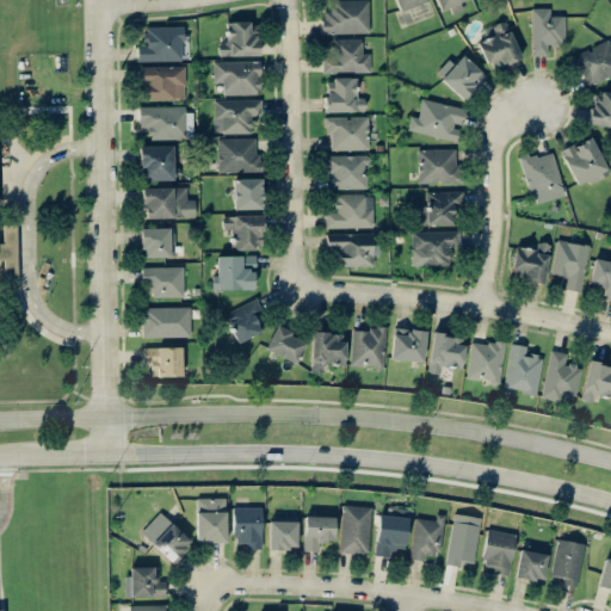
[(368,0),(329,0),(331,10),(321,10),(322,34),(369,32),(368,0)]
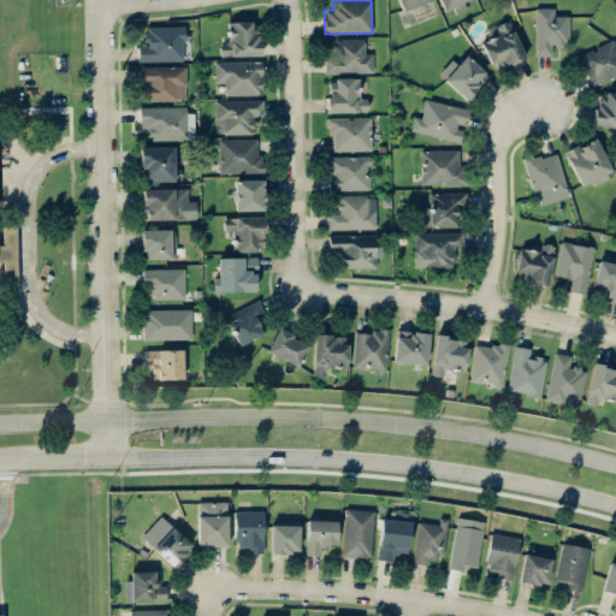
[(397,0),(403,11),(430,0),(397,0)]
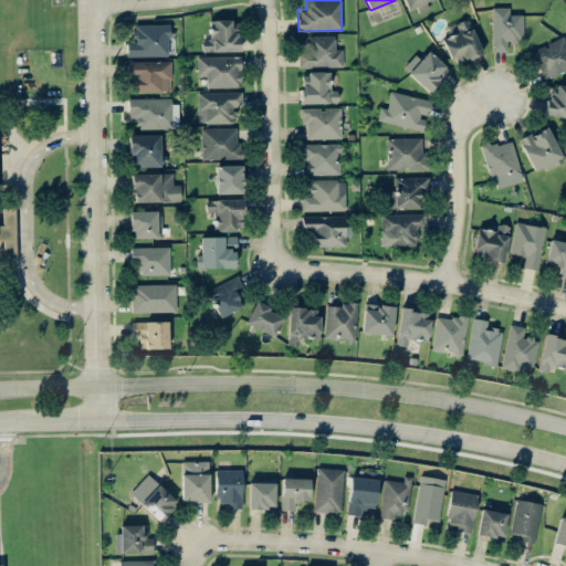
[(402,0),(407,9),(429,0),(402,0)]
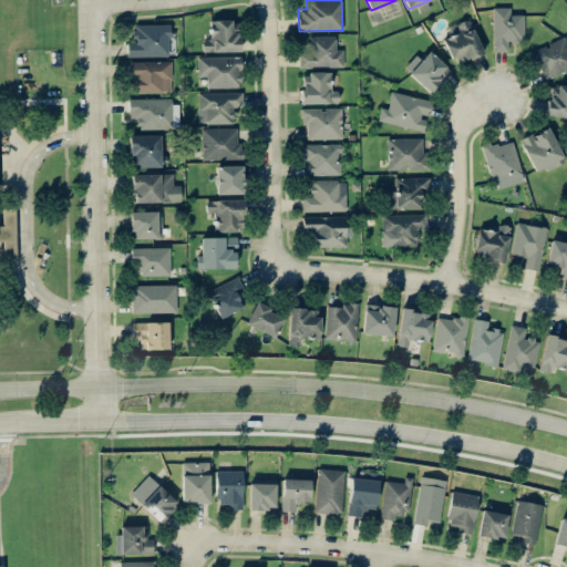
[(494,51),(508,51),(508,41),(524,41),(524,14),(511,14),(511,7),(493,7),(494,51)]
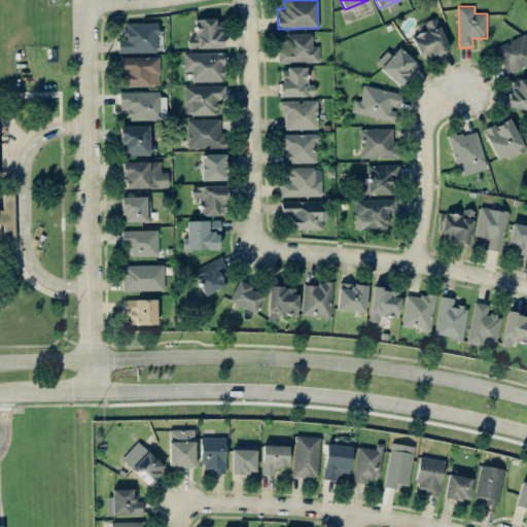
[(422,61),(449,49),(435,16),(425,22),(428,29),(412,35),(422,61)]
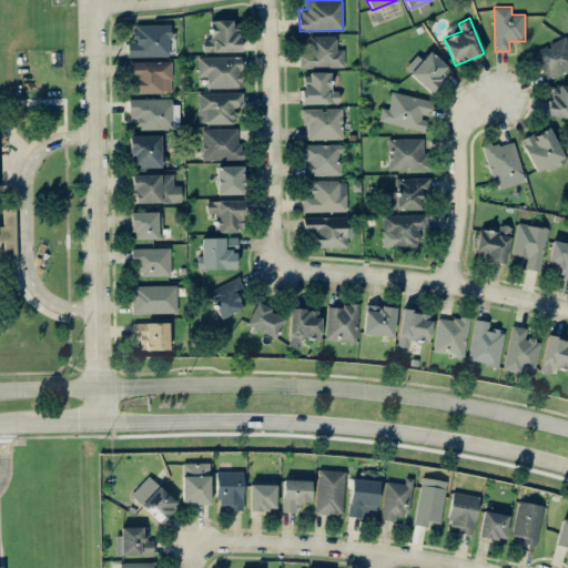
[(210,20),(211,39),(203,40),(203,52),(241,51),(241,31),(232,32),(232,20),(210,20)]
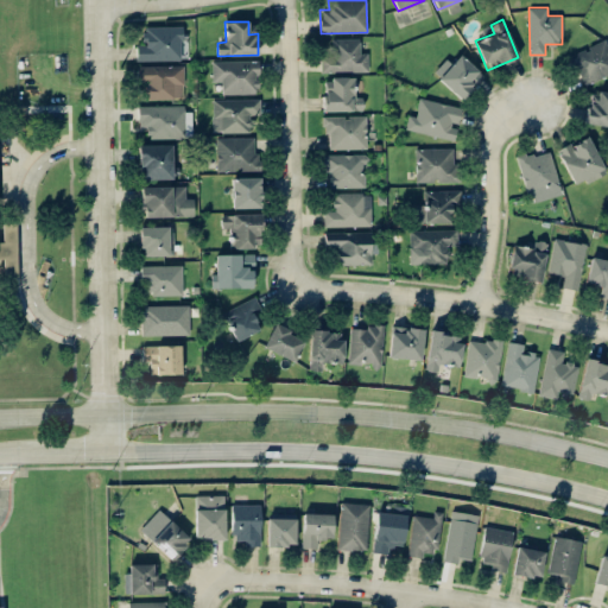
[(137,61),(182,59),(182,25),(145,26),(145,44),(137,44),(137,61)]
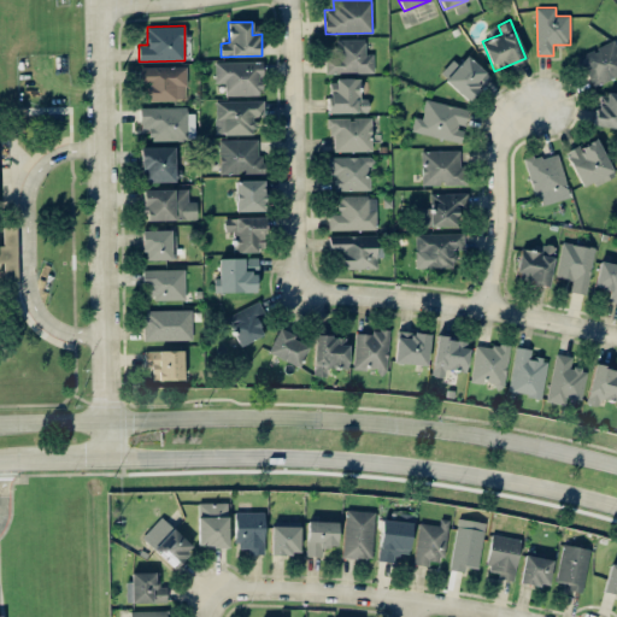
[(374,72),(374,53),(364,53),(364,39),(336,39),(336,57),(327,57),(327,72),(374,72)]
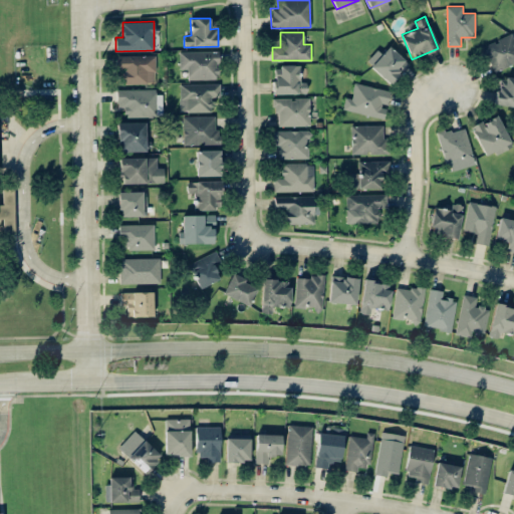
[(478,47),(484,61),(489,59),(494,71),(513,62),(513,38),(512,33),(478,47)]
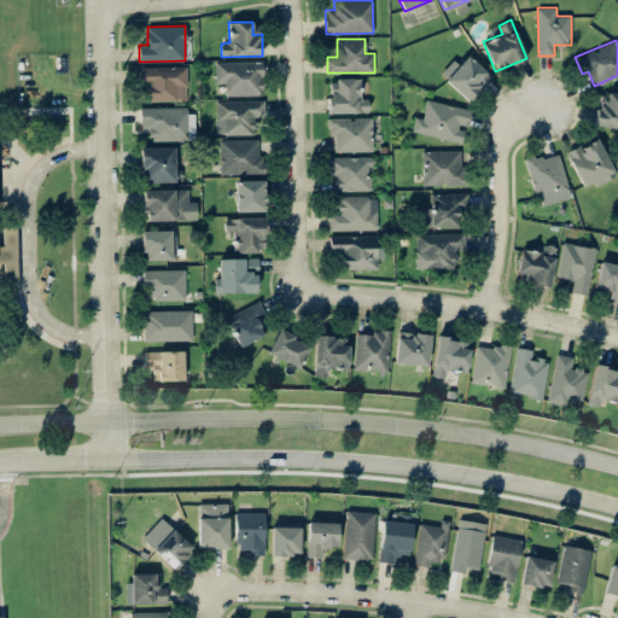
[(439,74),(468,100),(490,76),(467,54),(459,64),(453,59),(439,74)]
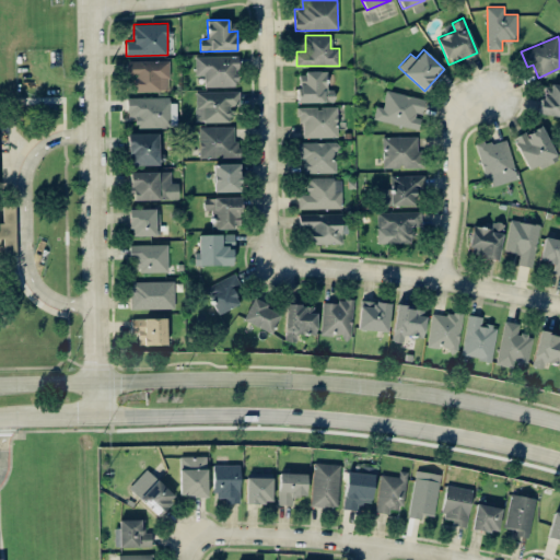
[(205,86),(237,85),(237,55),(195,56),(195,76),(205,76),(205,86)]
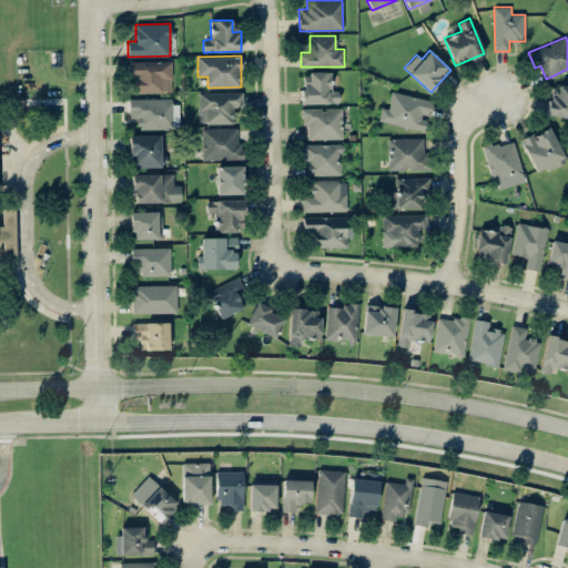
[(171,61),(128,61),(128,77),(138,77),(139,93),(171,92),(171,61)]
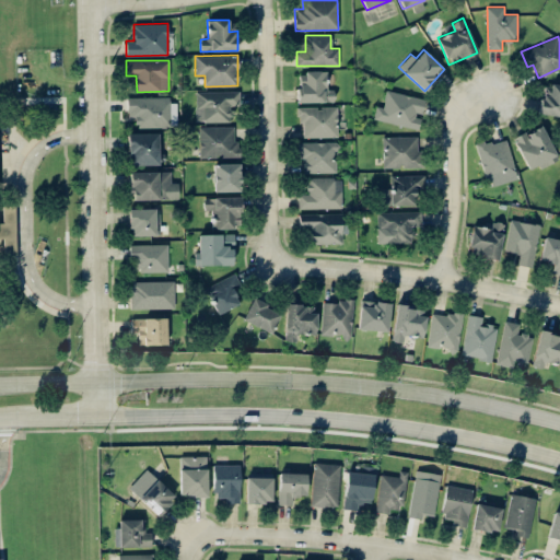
[(334,102),(334,89),(327,90),(326,71),(298,71),(298,102),(334,102)]
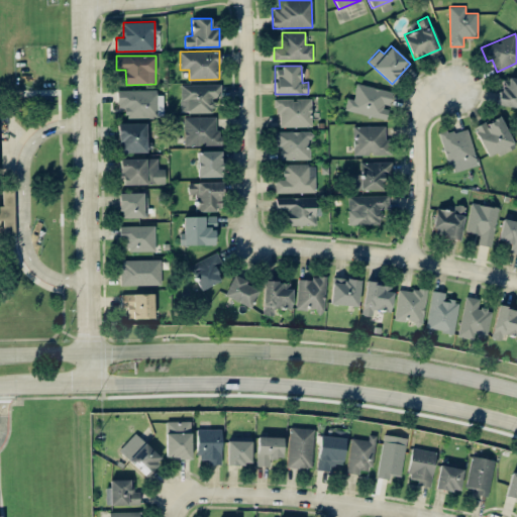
[(516,79),(503,76),(497,104),(516,107),(516,79)]
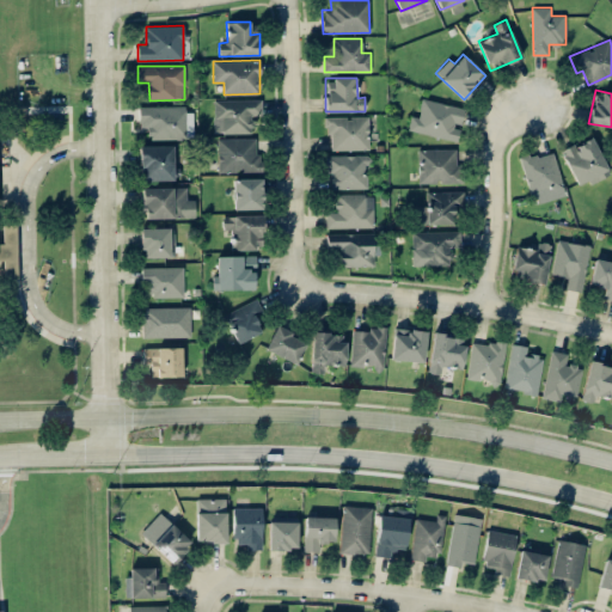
[(457,140),(460,127),(464,108),(422,98),(418,117),(410,115),(408,130),(457,140)]
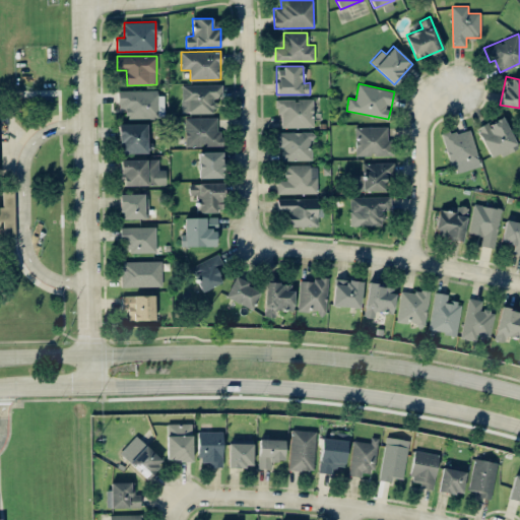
[(182,84),(182,113),(214,113),(214,98),(222,98),(222,84),(182,84)]
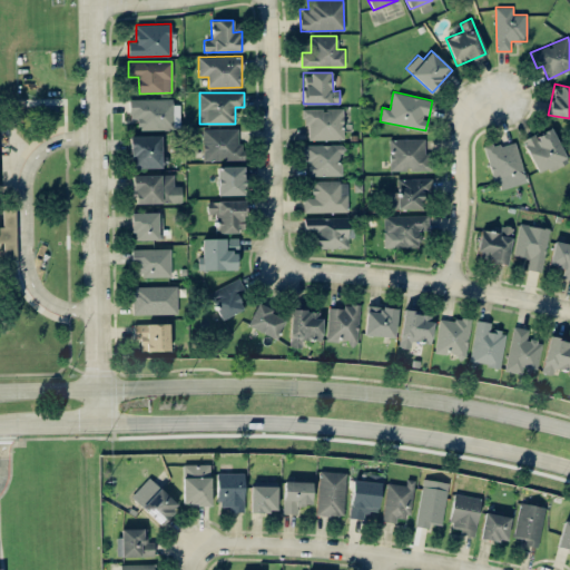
[(129,99),(130,121),(139,120),(139,130),(180,129),(179,99),(129,99)]
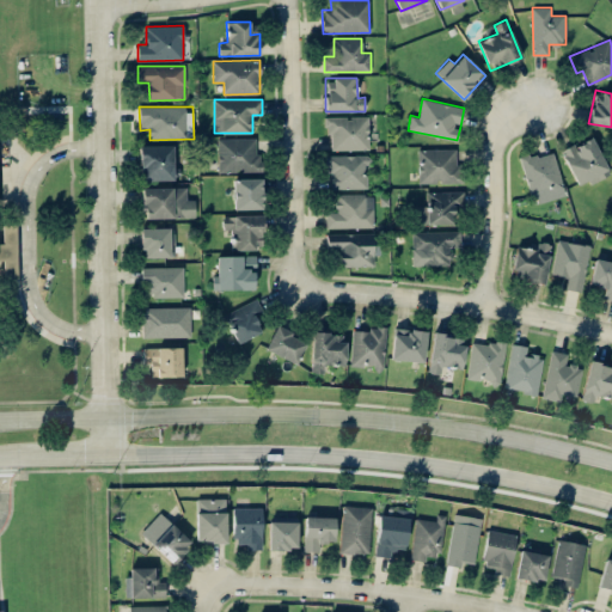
[(329,150),(369,150),(368,116),(328,116),(329,150)]
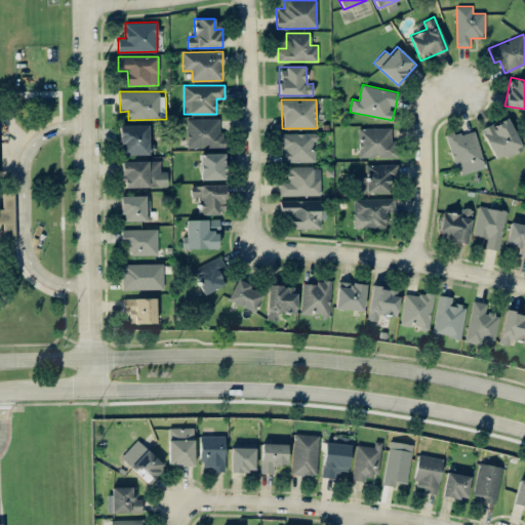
[(523,150),(508,117),(481,129),(495,158),(503,154),(506,158),(523,150)]
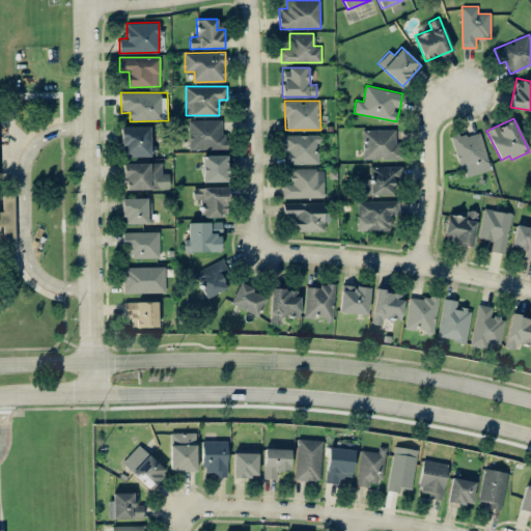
[(189,120),(189,149),(227,148),(227,134),(222,134),(222,119),(189,120)]
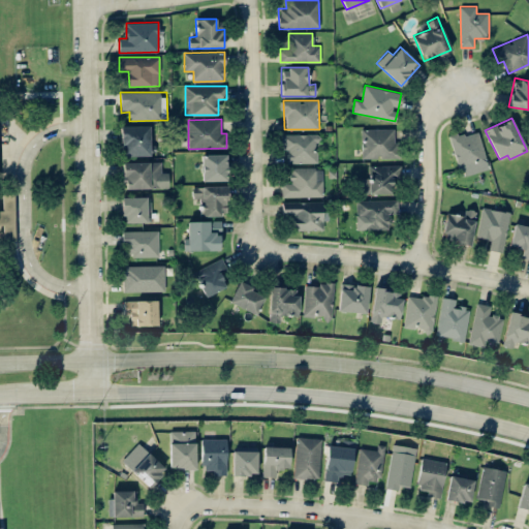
[(149,126),(120,126),(121,156),(150,155),(149,126)]
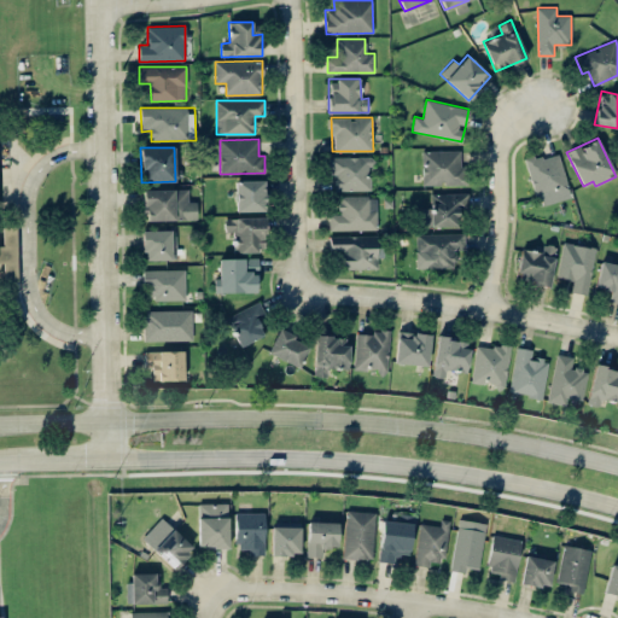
[(464,150),(423,150),(421,184),(462,185),(464,150)]
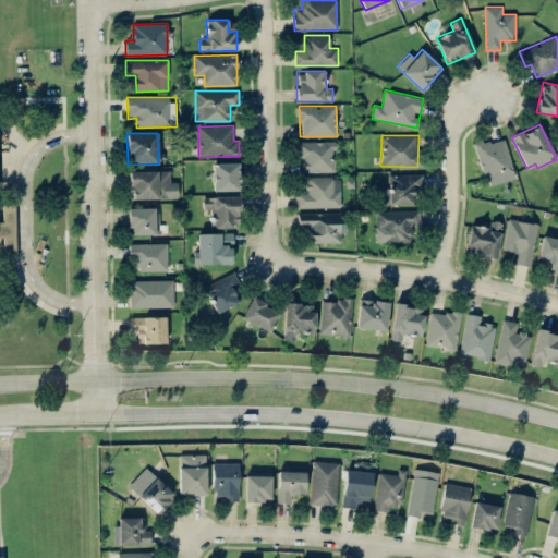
[(513,171),(504,136),(474,145),(484,179),(513,171)]
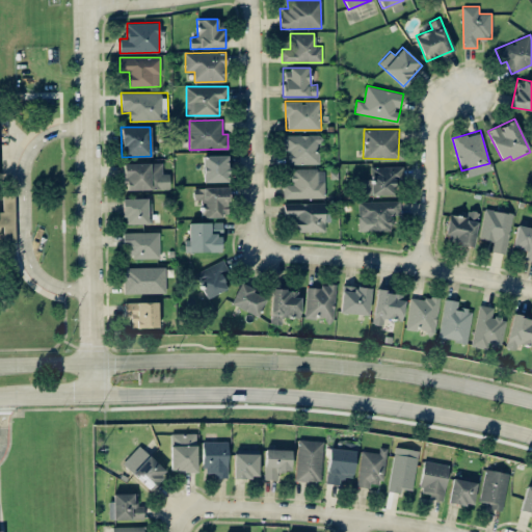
[(319,164),(318,142),(321,142),(321,134),(283,135),(283,145),(287,145),(288,164),(319,164)]
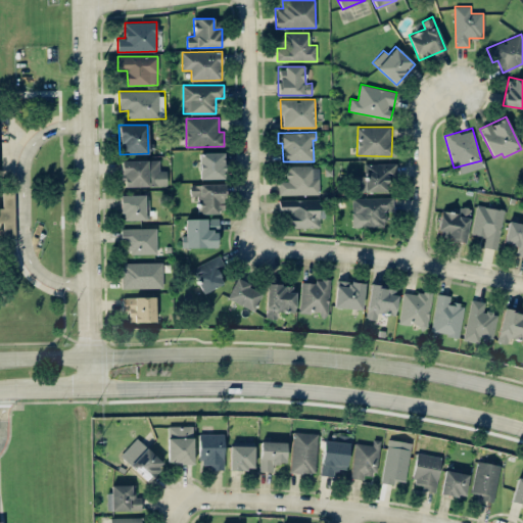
[(200,179),(224,178),(224,152),(199,153),(200,179)]
